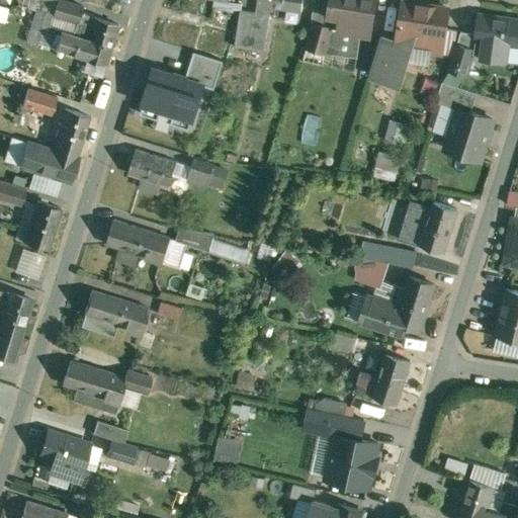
[(36,10),(39,0),(28,0),(26,6),(36,10)]
